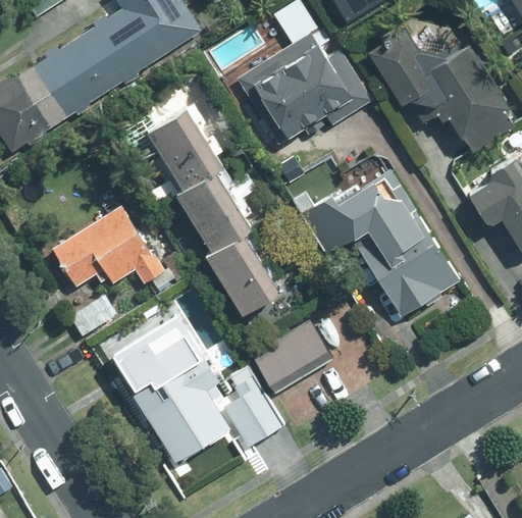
[(108,0),(120,9),(0,86),(0,147),(8,159),(197,38),(172,0),(108,0)]
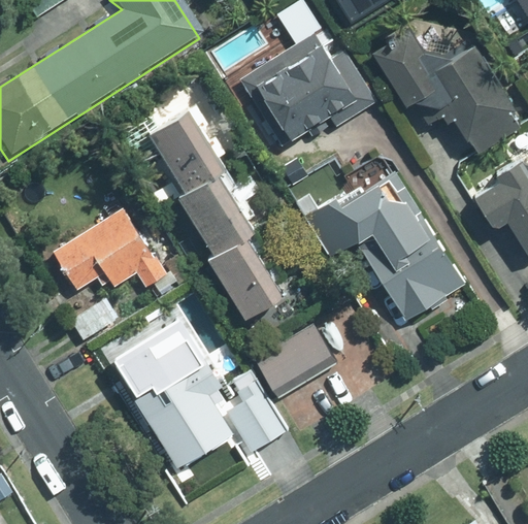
[(12,0),(30,26),(67,0),(12,0)]
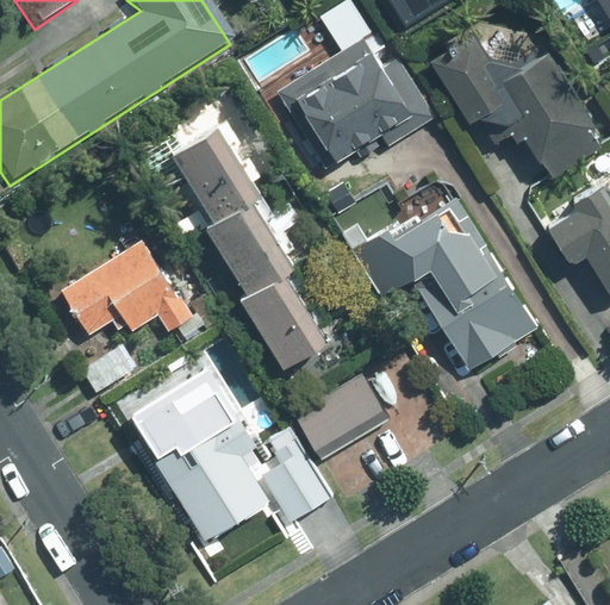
[(421,118),(362,18),(265,74),(324,174),(421,118)]
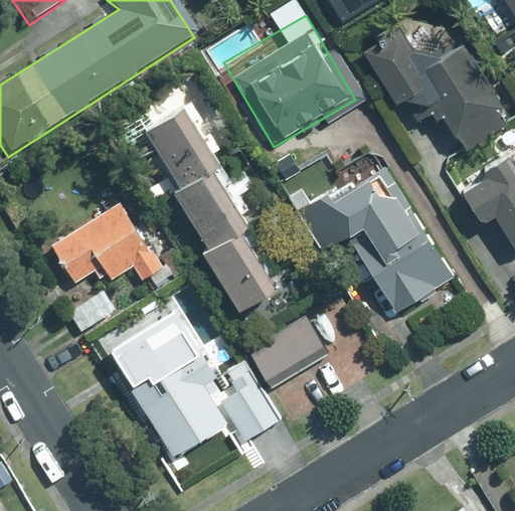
[(392,20),(356,42),(398,112),(423,97),(461,157),(513,124),(455,29),(407,44),(392,20)]
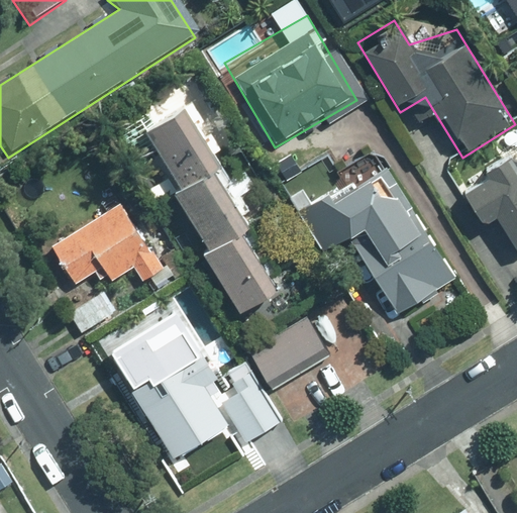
[(286,285),(175,108),(125,138),(236,316),(286,285)]
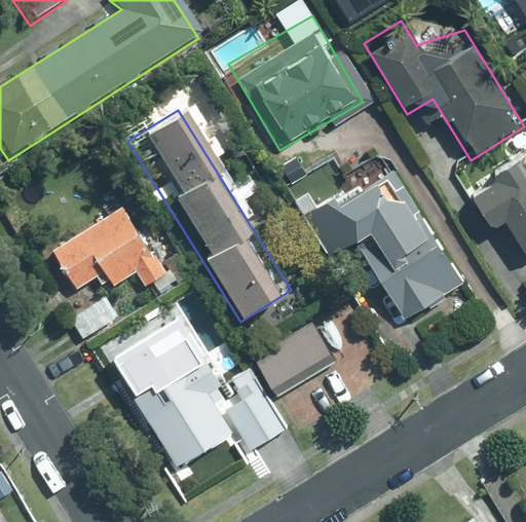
[(514,157),(463,191),(490,231),(505,221),(525,252),(525,251),(525,173),(525,175),(514,157)]
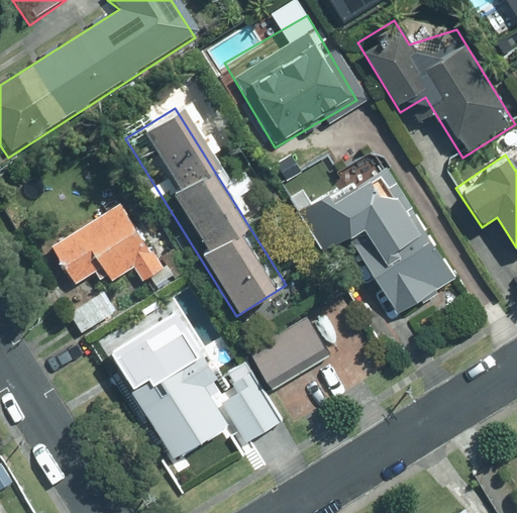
[(384,160),(297,209),(322,252),(350,235),(396,313),(453,280),(384,160)]
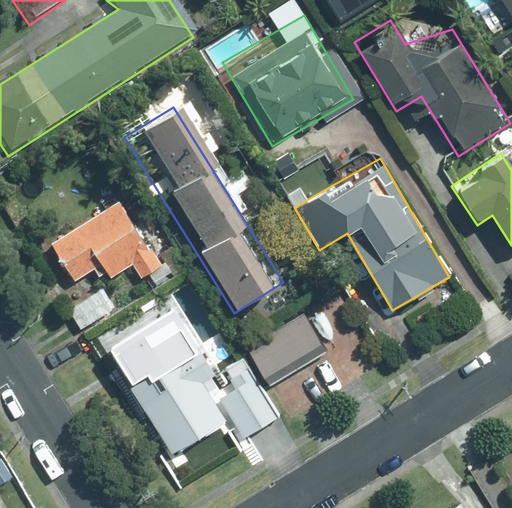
[(164,267),(115,199),(47,248),(74,285),(90,274),(98,285),(122,268),(136,287),(164,267)]
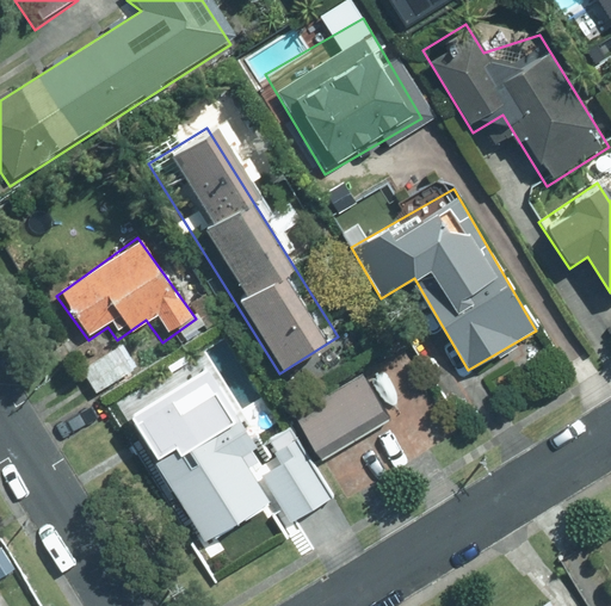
[(121,346),(84,368),(104,404),(142,383),(121,346)]
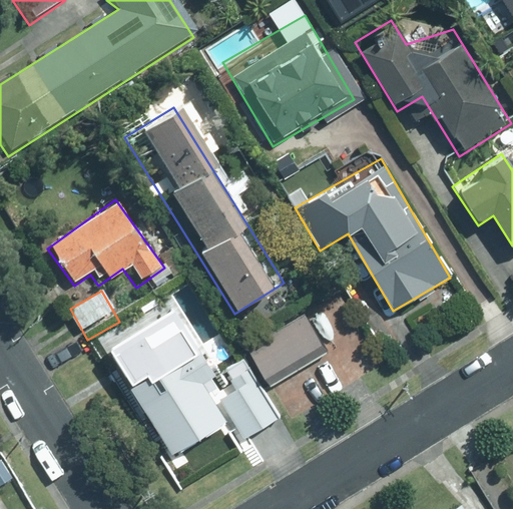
[(112,338),(171,452),(221,426),(201,388),(211,383),(172,307),(112,338)]
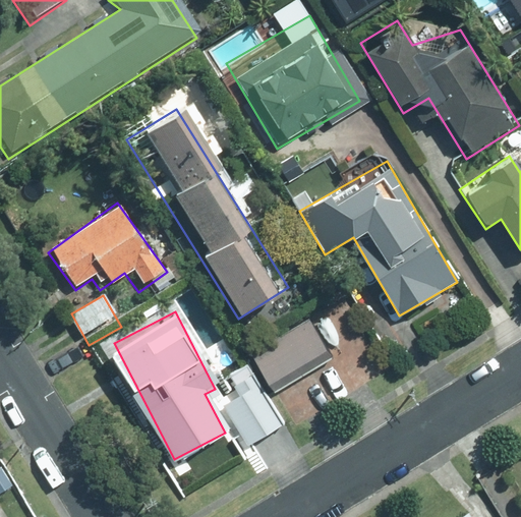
[(333,356),(314,319),(251,351),(270,388),(333,356)]
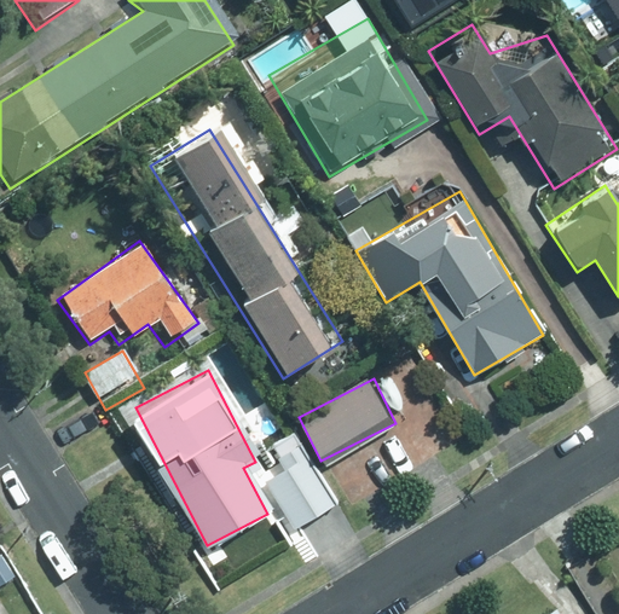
[(299,450),(255,475),(289,533),(333,508),(299,450)]
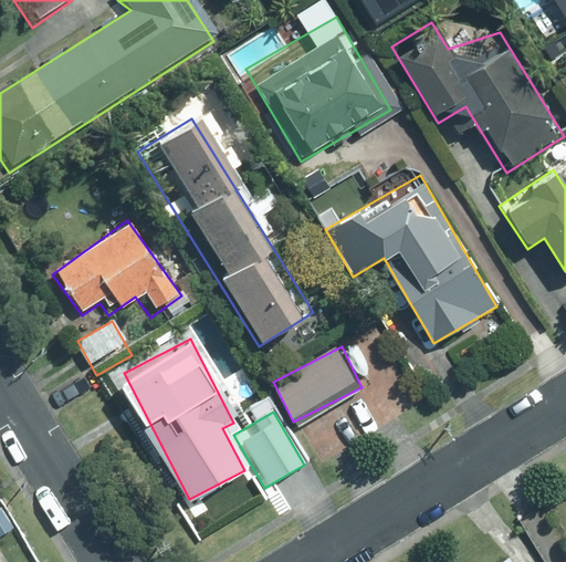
[(511,561),(502,547),(477,561),(511,561)]
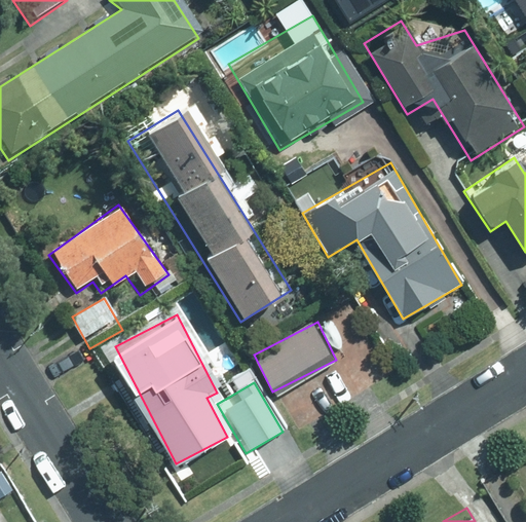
All buildings are outlined.
